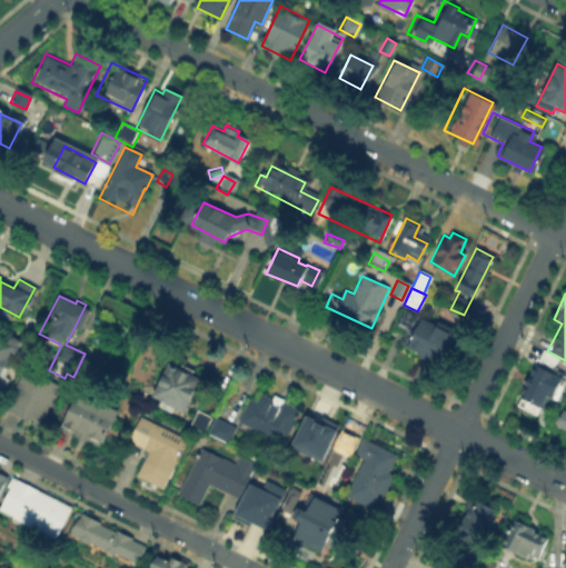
[(423,317),(438,326),(439,324),(455,330),(440,362),(409,346),(423,317)]
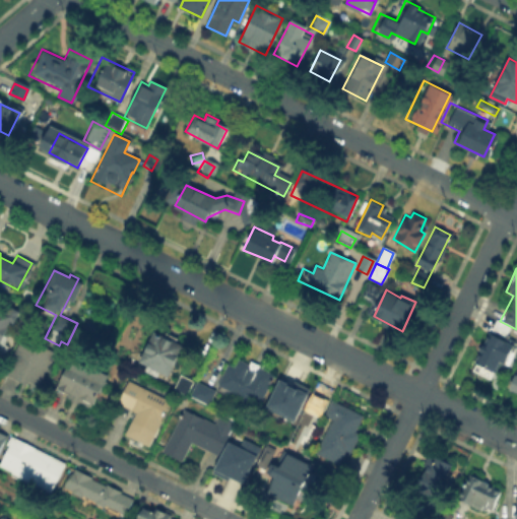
[(0,299),(10,305),(0,324),(0,299)]
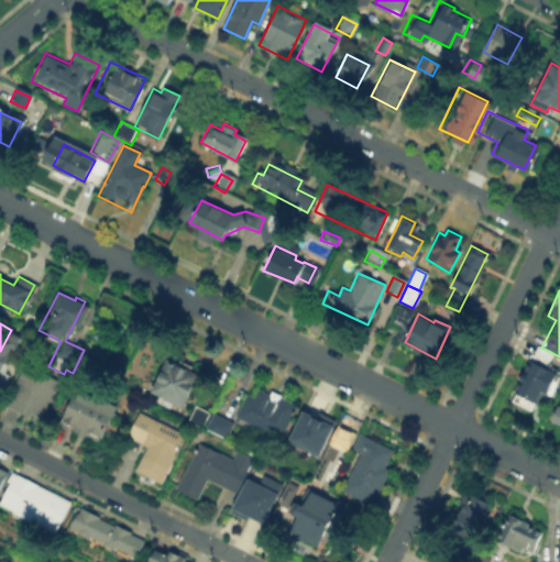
[(530,362),(537,348),(551,353),(545,368),(530,362)]
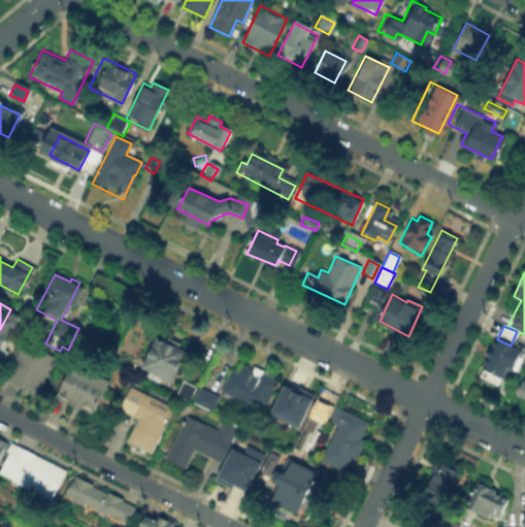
[(140,366),(158,331),(189,346),(171,382),(140,366)]
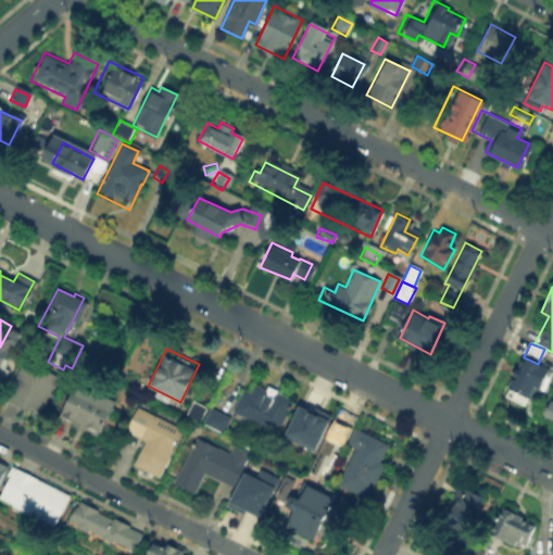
[(506,389),(520,356),(545,369),(537,390),(533,388),(529,398),(523,407),(502,398),(506,389)]
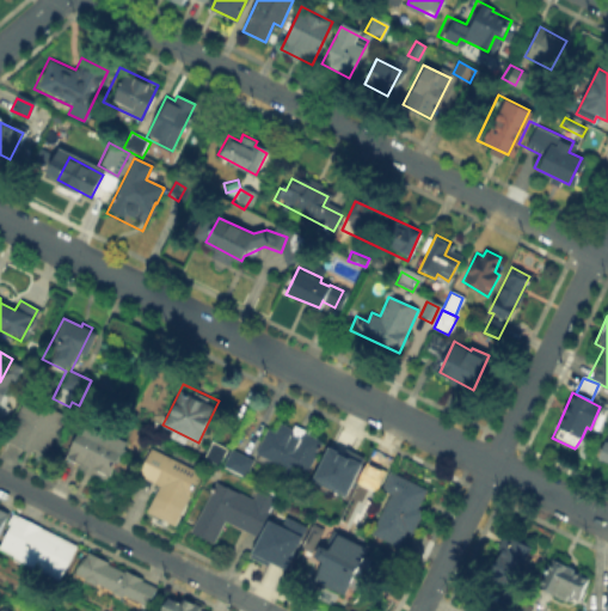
[(283,475),(286,468),(253,450),(256,446),(266,425),(274,427),(277,419),(293,426),(290,431),(298,435),(300,428),(317,437),(296,481),(283,475)]
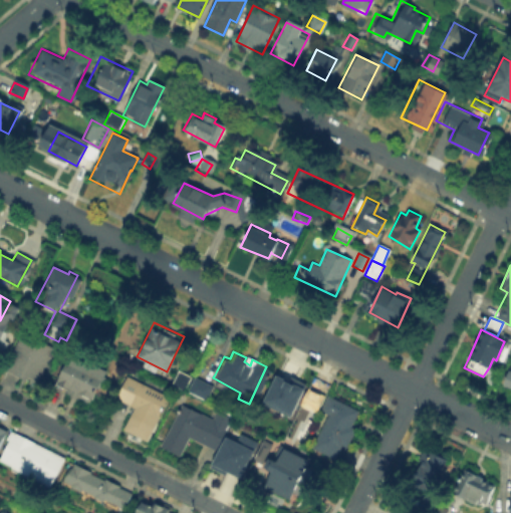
[(76,400),(77,399),(54,386),(71,355),(104,373),(85,405),(76,400)]
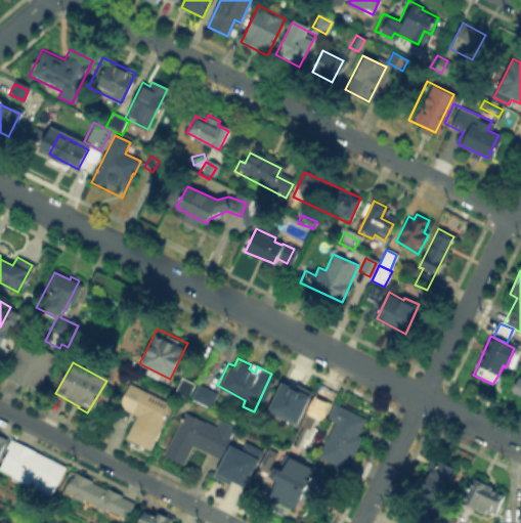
[(173,389),(180,373),(193,378),(186,394),(173,389)]
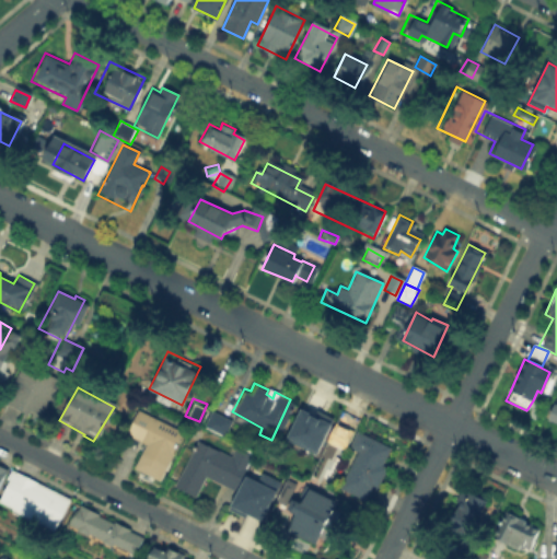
[(556,422),(547,419),(554,400),(556,402),(556,422)]
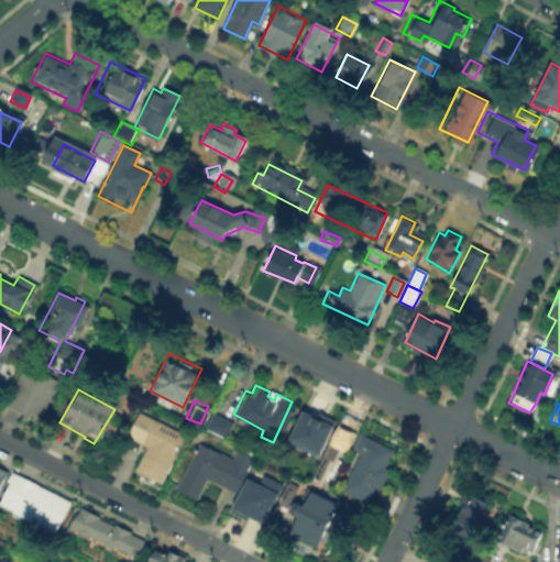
[(314,450),(285,436),(286,434),(285,434),(299,405),(313,411),(315,407),(331,415),(329,420),(330,420),(316,449),(315,449),(314,450)]
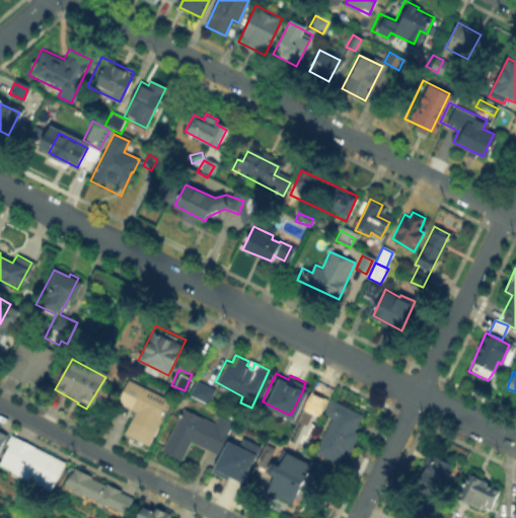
[(186,391),(192,377),(211,386),(204,400),(186,391)]
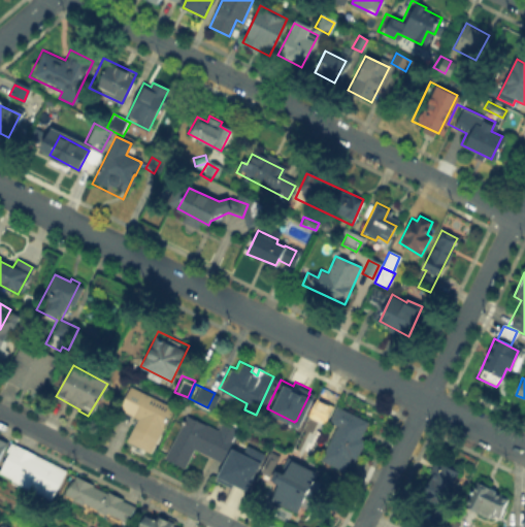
[(120,407),(126,396),(129,388),(170,407),(168,414),(150,448),(127,436),(130,428),(135,416),(120,407)]
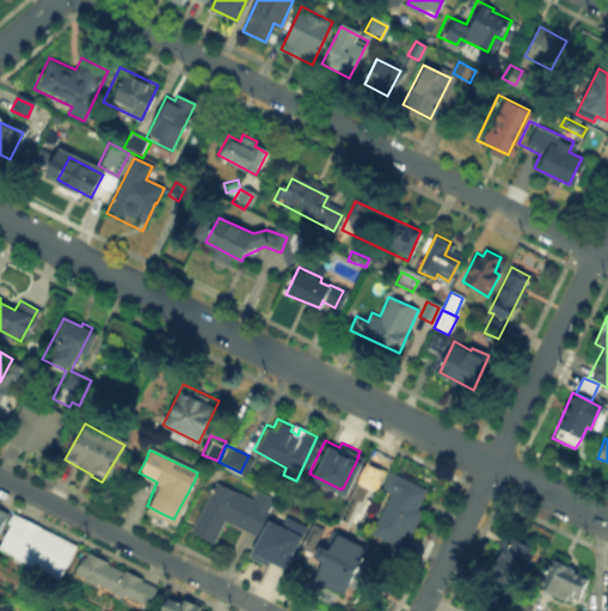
[(379,472),(370,489),(352,481),(361,463),(379,472)]
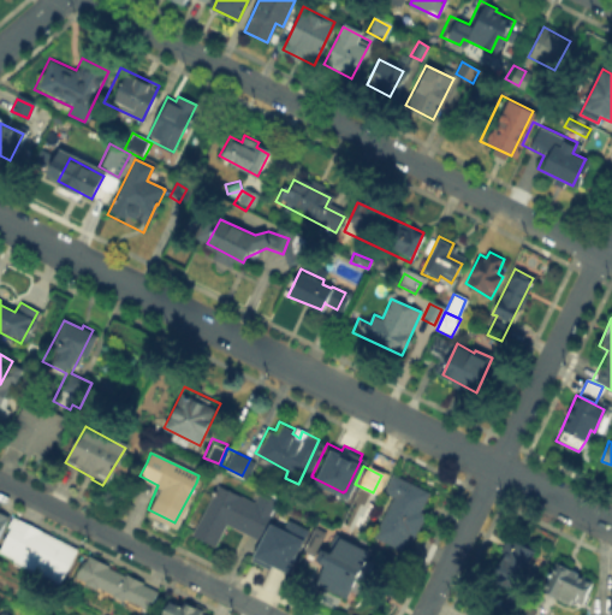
[(370,537),(390,498),(382,495),(392,474),(431,495),(420,515),(425,518),(415,538),(409,534),(400,550),(370,537)]
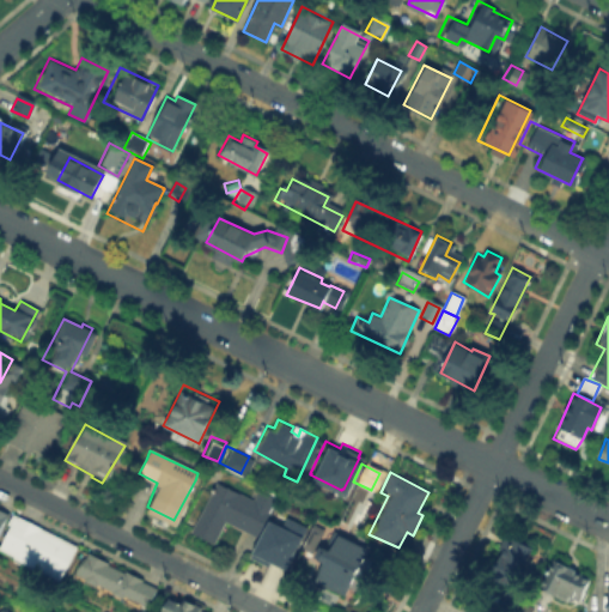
[(190,532),(199,515),(214,484),(218,483),(247,500),(251,491),(266,497),(249,534),(224,523),(213,543),(190,532)]
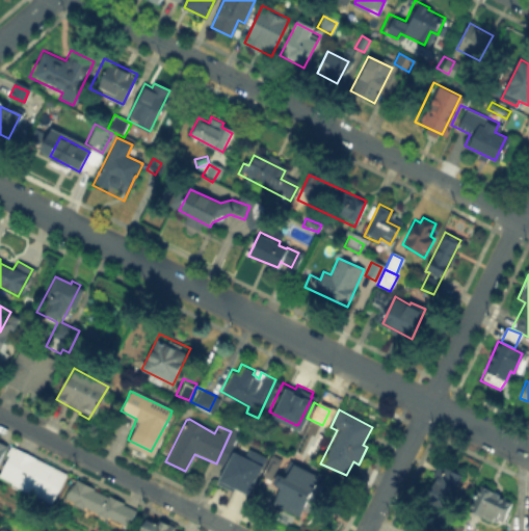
[(260,461),(245,490),(231,483),(230,486),(214,479),(217,473),(231,447),(241,452),(245,444),(263,452),(258,461),(260,461)]
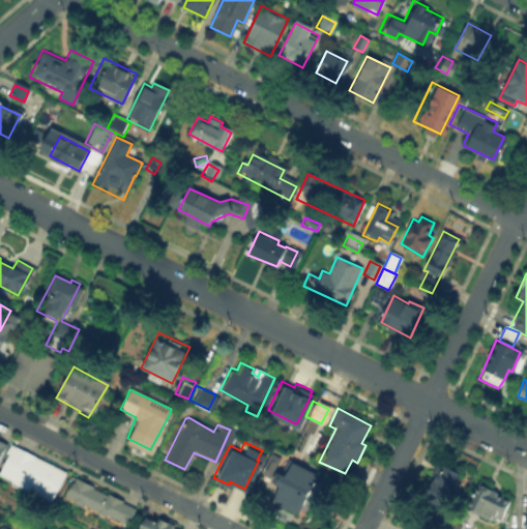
[(32,493),(0,478),(0,473),(12,445),(68,471),(55,501),(33,491),(32,493)]
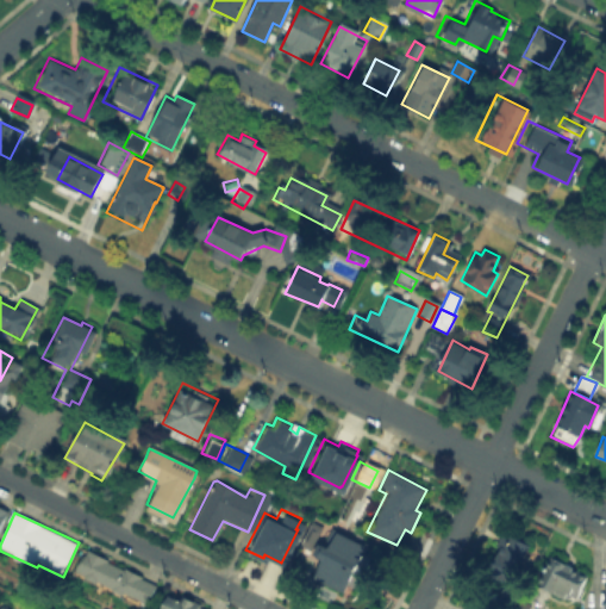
[(308,520),(317,524),(305,547),(297,542),(308,520)]
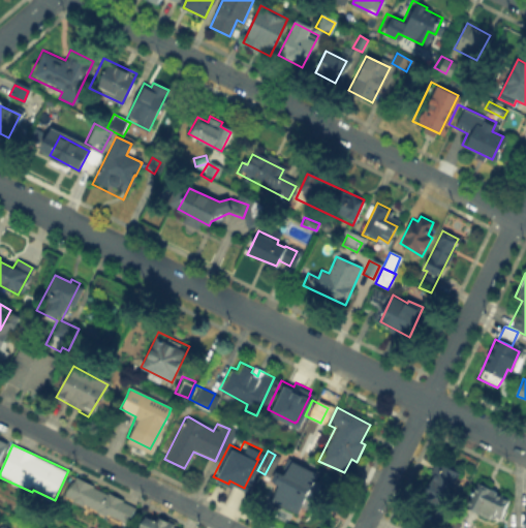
[(427,488),(434,476),(430,474),(439,458),(462,470),(445,498),(427,488)]
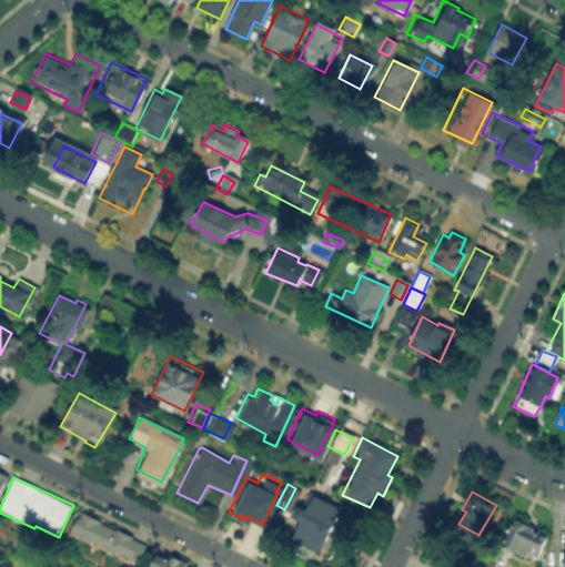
[(312,494),(341,508),(320,549),(294,535),(302,520),(294,516),(299,507),(304,510),(312,494)]
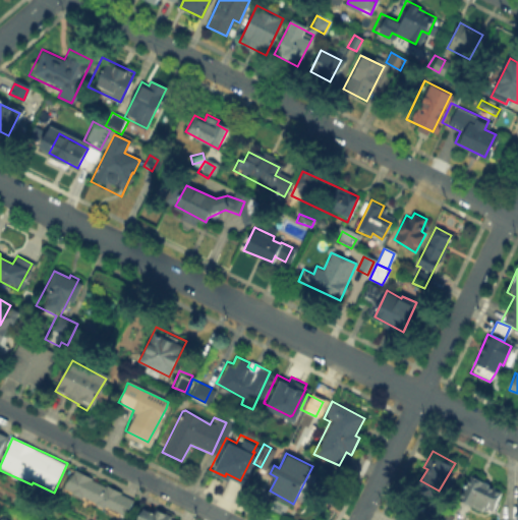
[(76,469),(132,501),(124,517),(114,511),(111,517),(64,490),(76,469)]
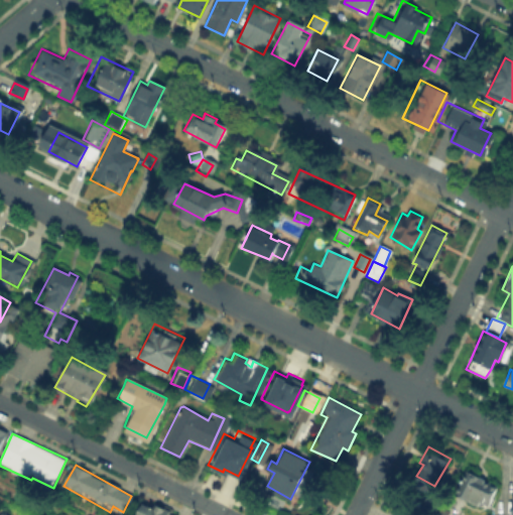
[(494,484),(486,507),(456,495),(465,473),(494,484)]
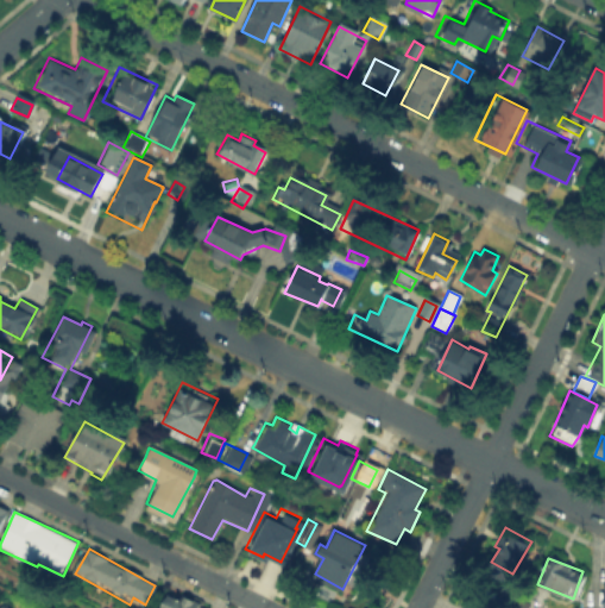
[(163,607),(170,595),(171,594),(180,599),(182,601),(186,594),(205,606),(203,607),(163,607)]
